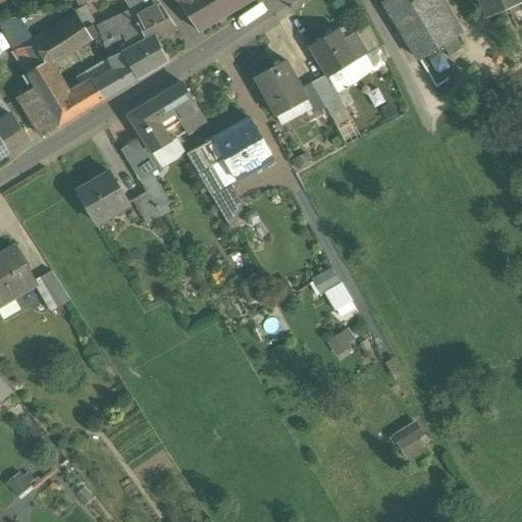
[(176,0),(199,34),(240,9),(233,0),(176,0)]
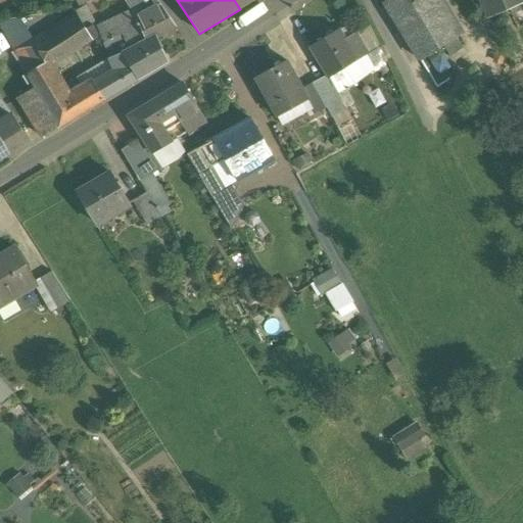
[(252,0),(234,0),(240,9),(253,1),(252,0)]
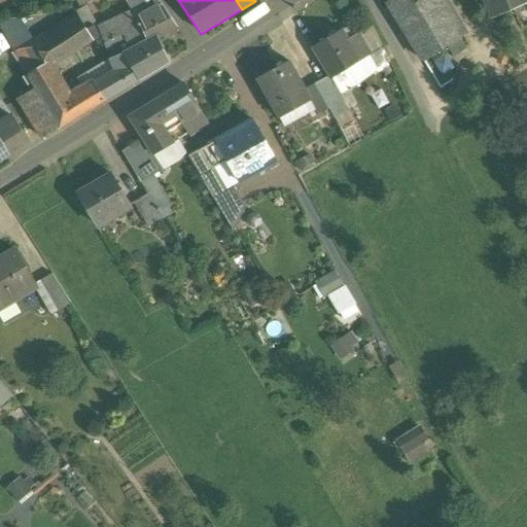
[(388,0),(387,1),(425,63),(449,48),(462,39),(463,39),(438,0),(388,0)]
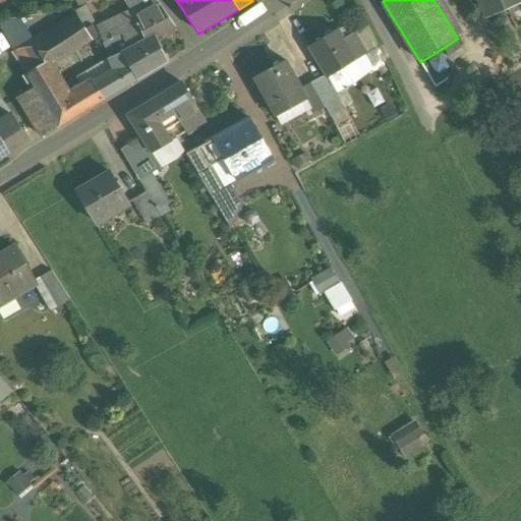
[(520,1),(520,0),(478,0),(487,18),(520,4),(520,1)]
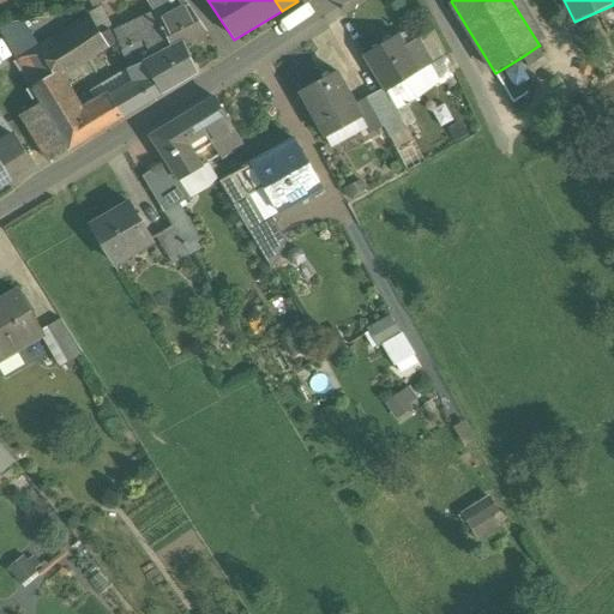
[(163,7),(115,30),(121,50),(131,47),(134,55),(148,49),(152,58),(184,42),(184,44),(205,31),(187,5),(167,17),(163,7)]
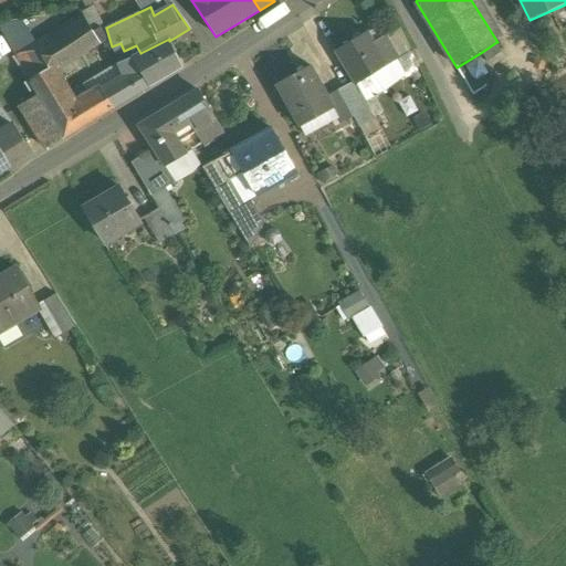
[(102,28),(92,8),(82,13),(92,32),(101,28),(102,28)]
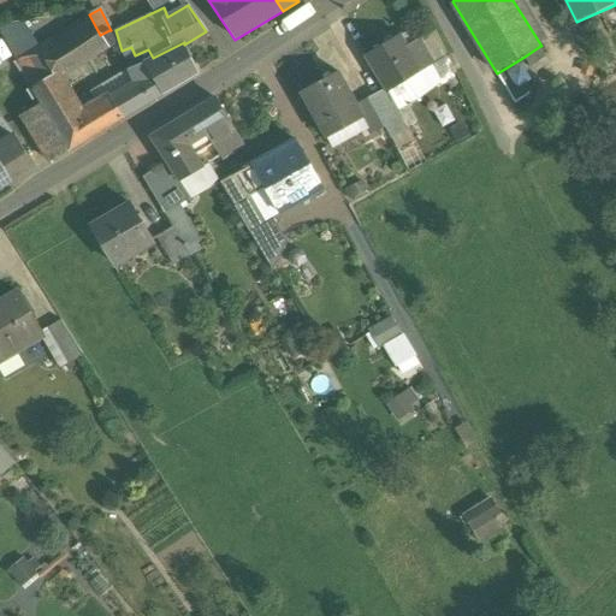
[(39,46),(37,47),(46,60),(54,76),(57,75),(106,43),(100,35),(89,15),(39,46)]
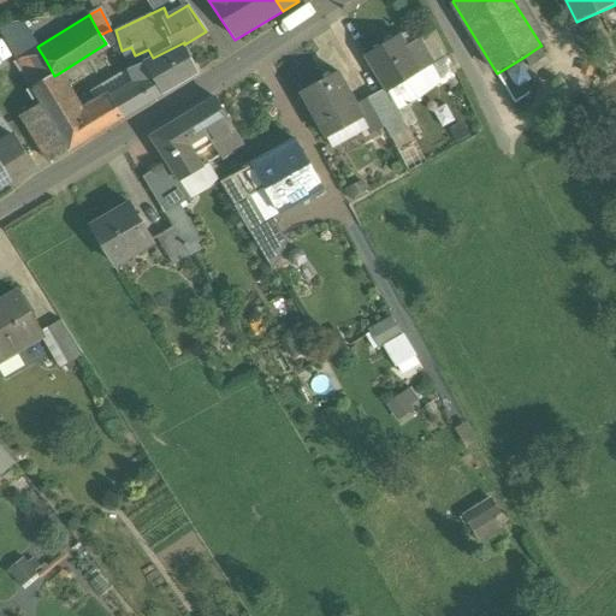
[(24,23),(0,28),(0,71),(18,63),(17,60),(37,47),(39,46),(24,23)]
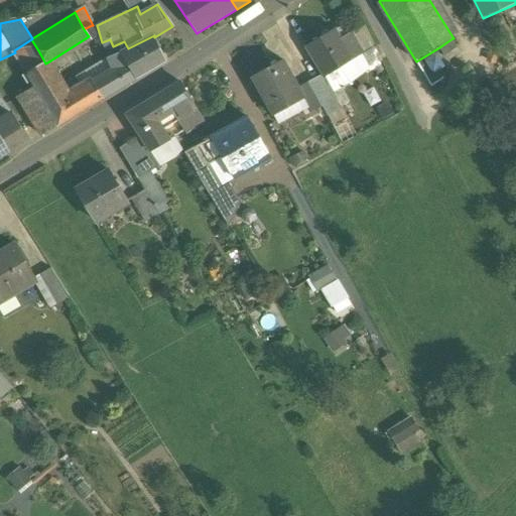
[(92,25),(84,29),(89,36),(96,32),(92,25)]
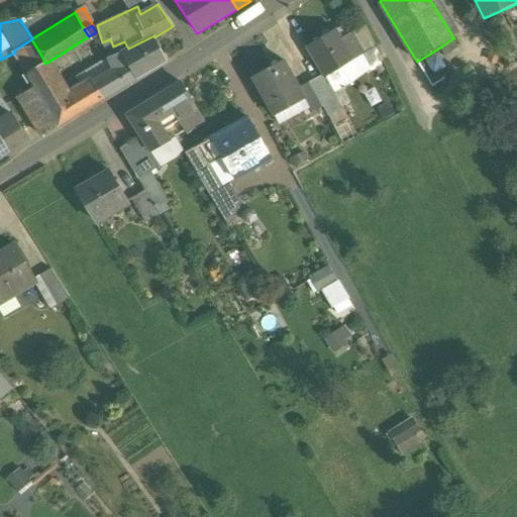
[(333,29),(307,45),(323,76),(324,78),(364,54),(350,32),(339,39),(333,29)]
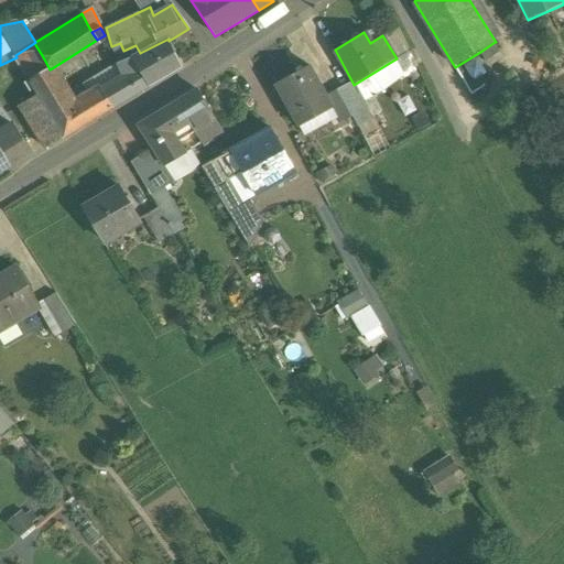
[(169,41),(169,39),(140,53),(132,57),(141,71),(150,85),(181,67),(169,41)]
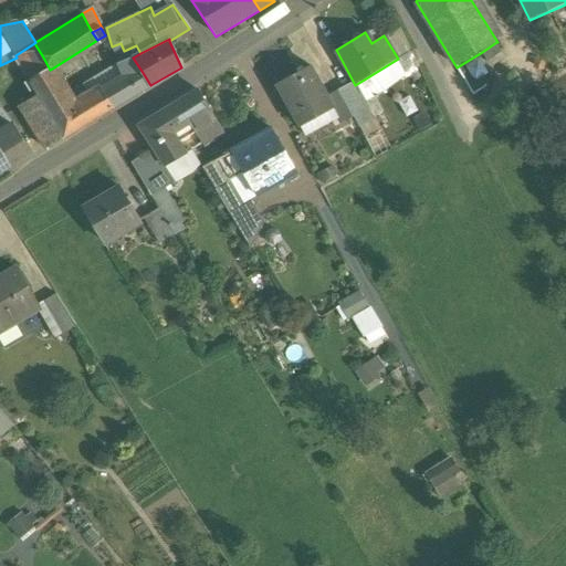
[(496,42),(482,52),(486,60),(502,51),(496,42)]
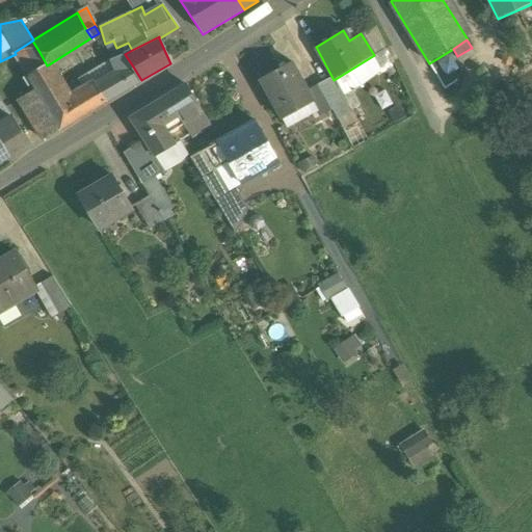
[(32,41),(15,52),(16,54),(22,62),(40,52),(32,41)]
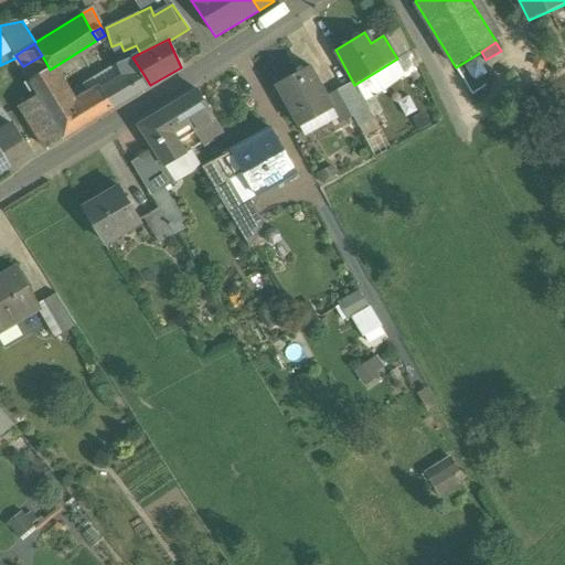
[(23,66),(22,67),(30,80),(50,70),(42,55),(23,66)]
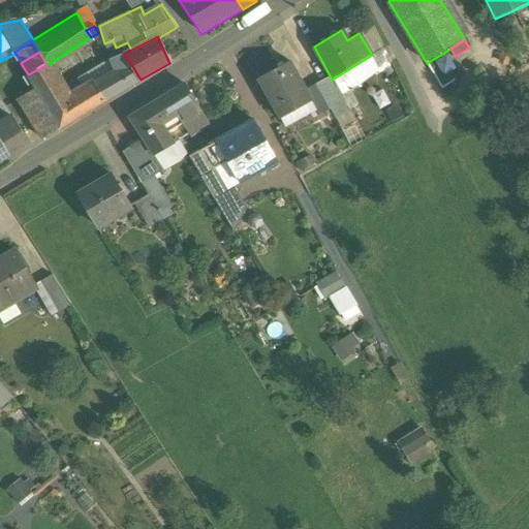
[(132,66),(124,54),(111,59),(118,73),(132,66)]
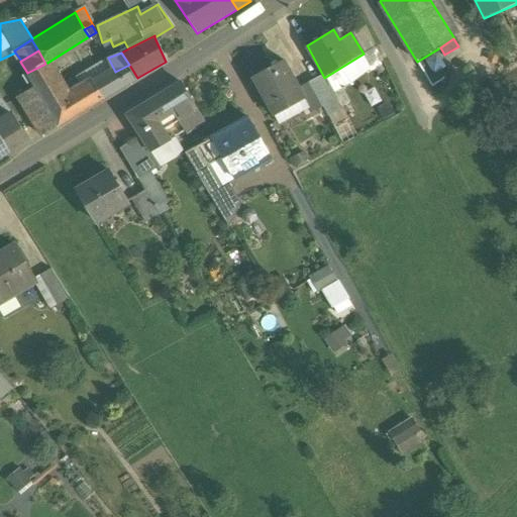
[(283,61),(253,77),(275,115),(302,100),(303,99),(298,89),(283,61)]
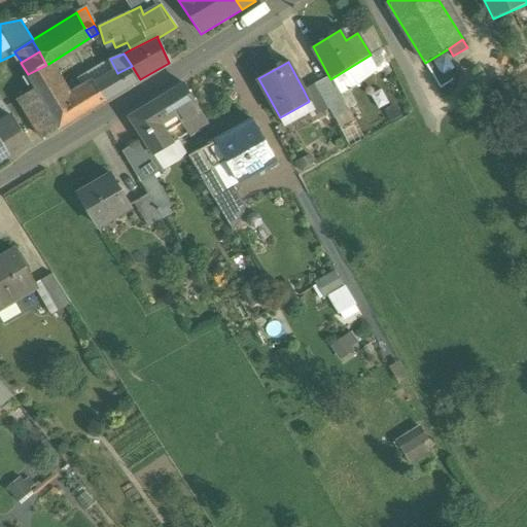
[(68,102),(48,64),(46,65),(28,74),(36,89),(59,128),(108,99),(100,83),(68,102)]
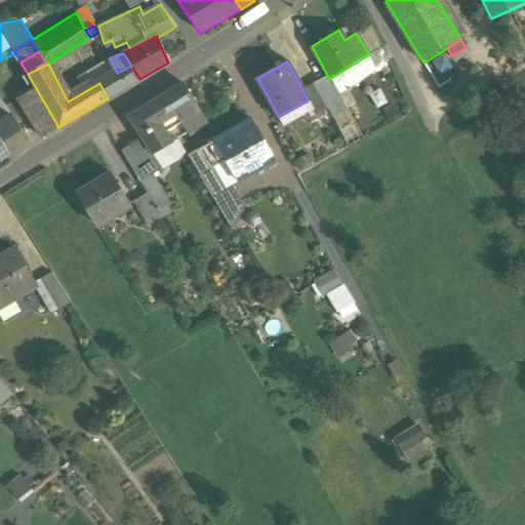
[(117,73),(99,83),(108,98),(139,79),(131,66),(117,73)]
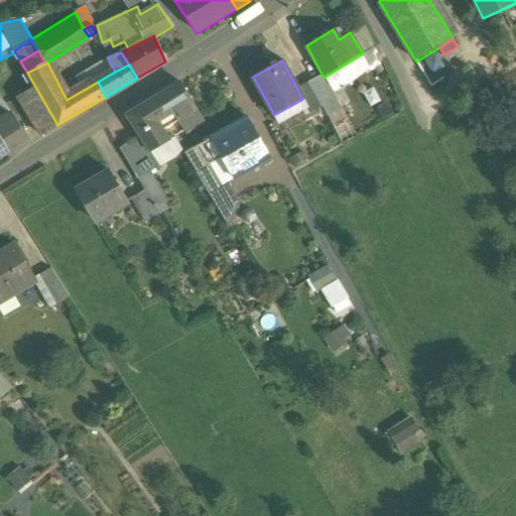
[(324,78),(323,76),(308,83),(321,106),(328,116),(341,109),(324,78)]
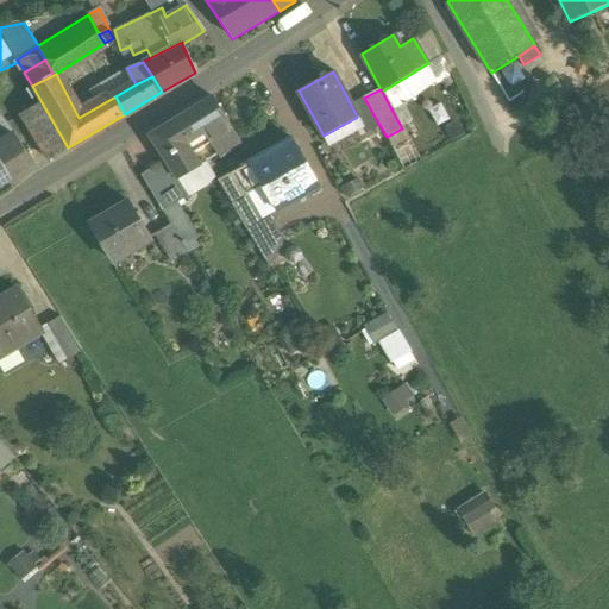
[(212,98),(150,136),(165,162),(177,180),(199,167),(193,155),(213,142),(212,140),(230,130),(212,98)]
